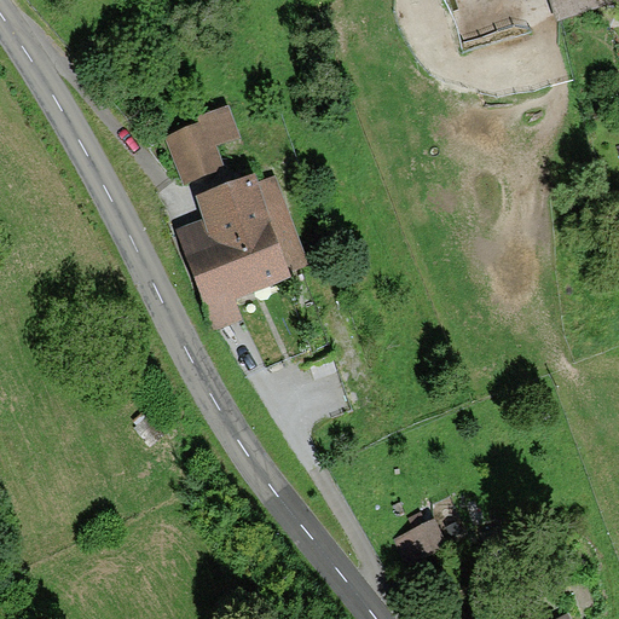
[(551,0),(557,18),(617,0),(551,0)]
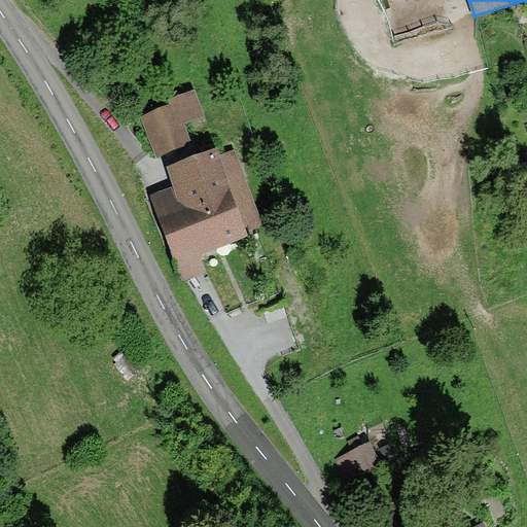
[(170,105),(141,117),(157,156),(191,142),(184,125),(205,115),(194,90),(168,101),(170,105)]
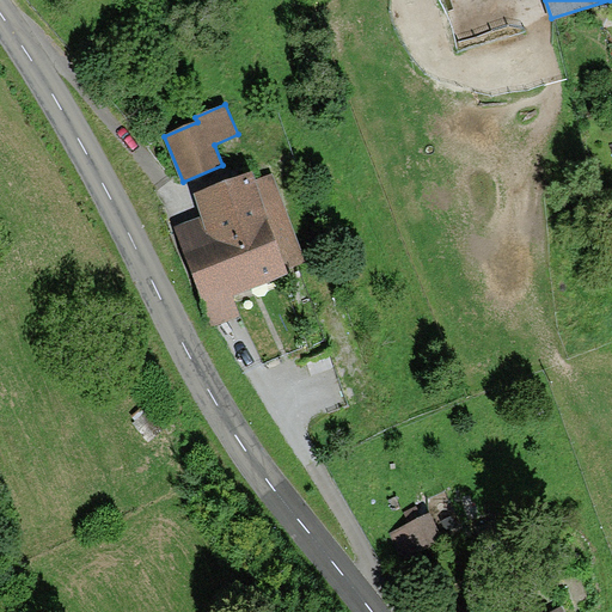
[(203,216),(176,226),(212,326),(240,316),(233,294),(289,274),(288,269),(306,262),(274,173),(258,179),(255,171),(194,193),(203,216)]
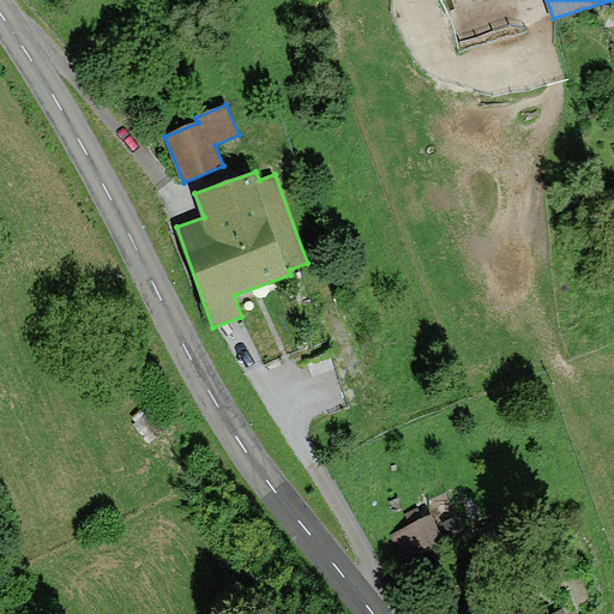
[(446,542),(433,516),(392,535),(405,563),(446,542)]
